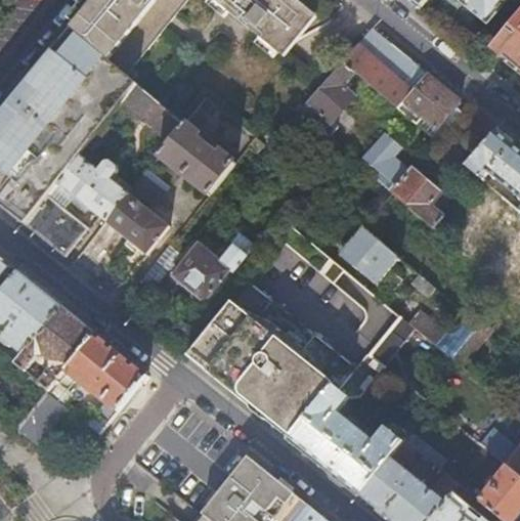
[(170,13),(172,11),(159,0),(88,0),(67,26),(121,73),(161,25),(154,19),(164,8),(170,13)]
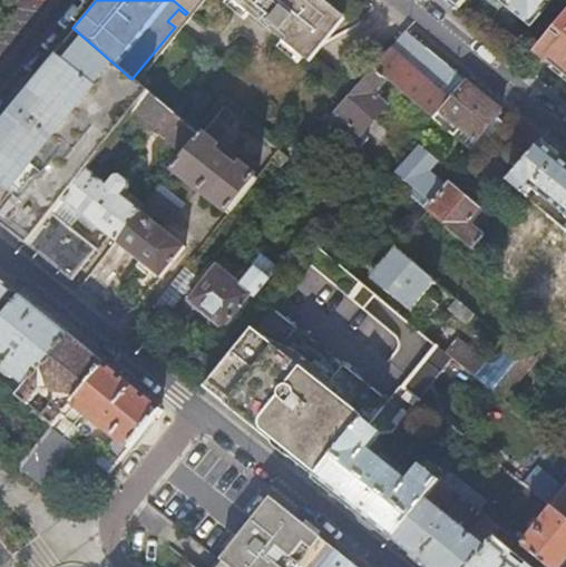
[(173,0),(187,12),(197,0),(233,0),(299,55),(335,12),(320,0),(173,0)]
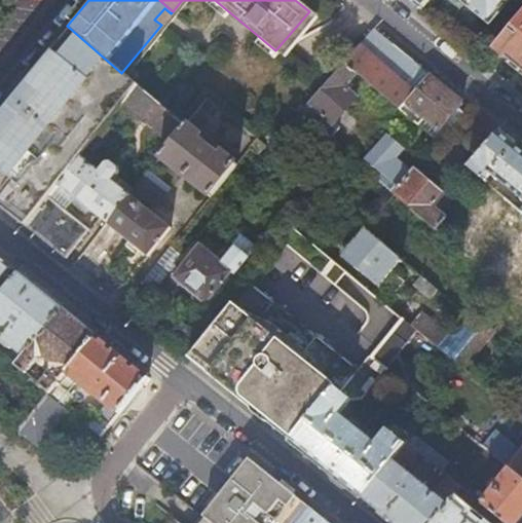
[(461,0),(485,20),(501,0),(461,0)]
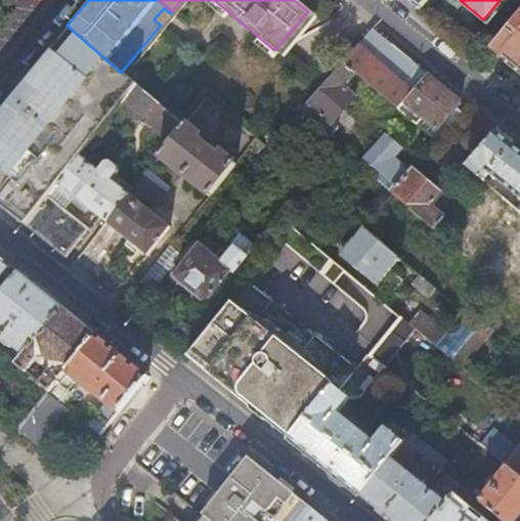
[(519,7),(489,45),(519,71),(519,7)]
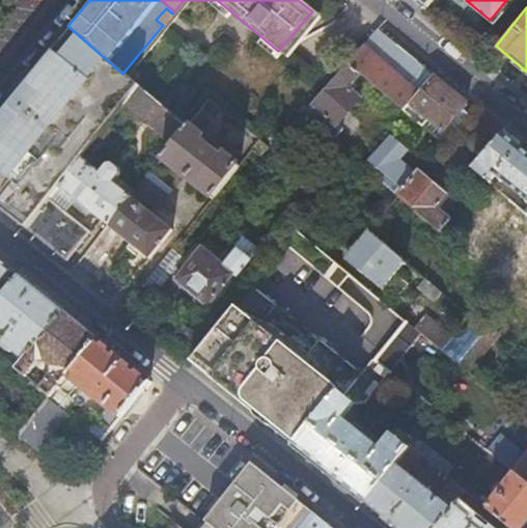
[(134,84),(122,74),(67,26),(0,108),(0,206),(2,209),(21,224),(44,196),(53,184),(76,156),(119,102),(134,84)]
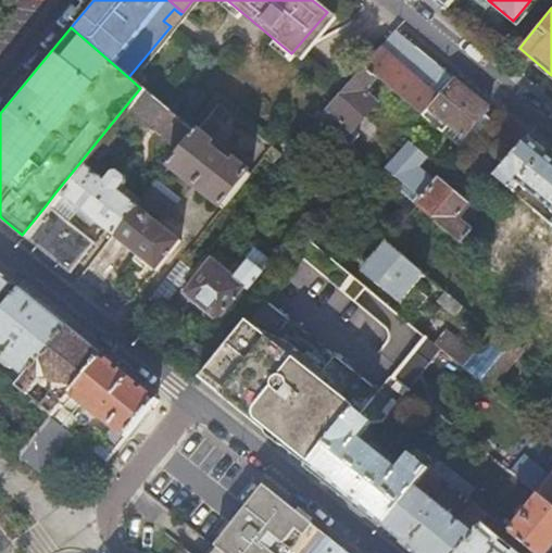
[(374,75),(438,129),(447,121),(462,134),(484,108),(486,104),(449,75),(392,28),(361,65),(374,75)]
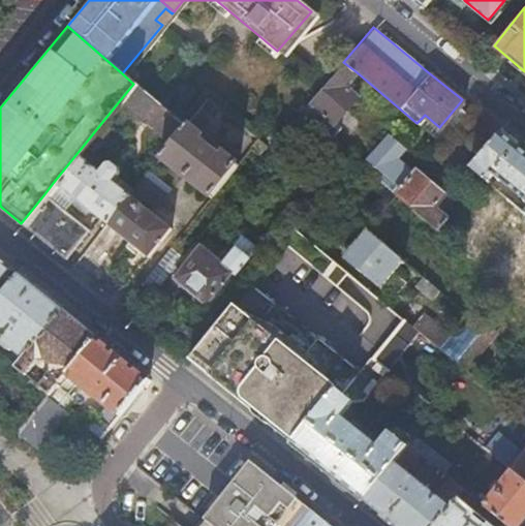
[(356,71),(343,62),(342,60),(305,102),(296,114),(327,138),(338,126),(333,121),(354,96),(343,86),(356,71)]
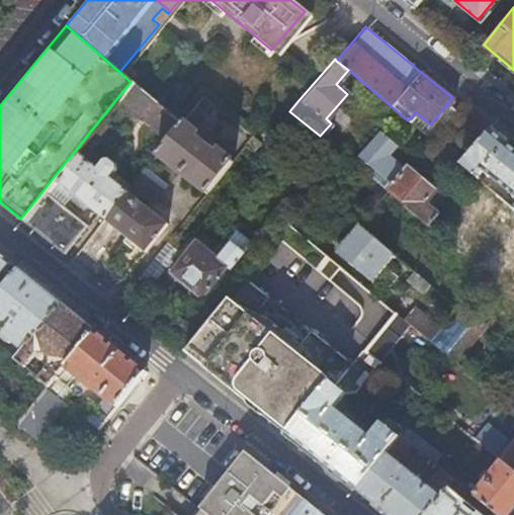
[(164,139),(178,120),(131,82),(116,99),(164,139)]
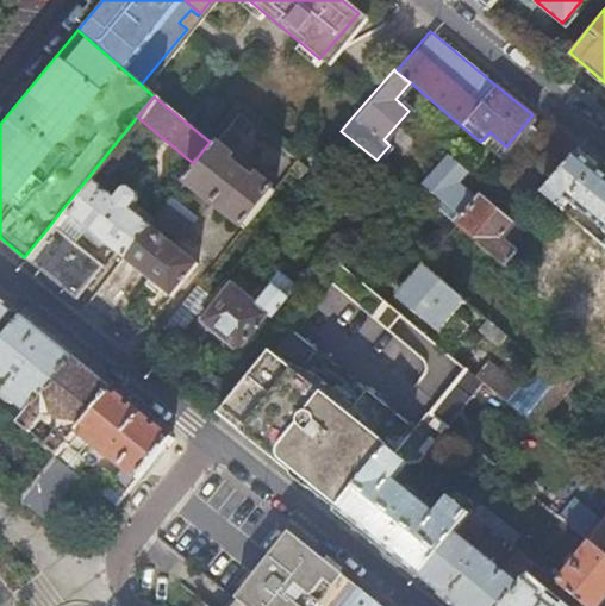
[(498,156),(488,167),(499,175),(541,126),(530,118),(506,147),(498,156)]
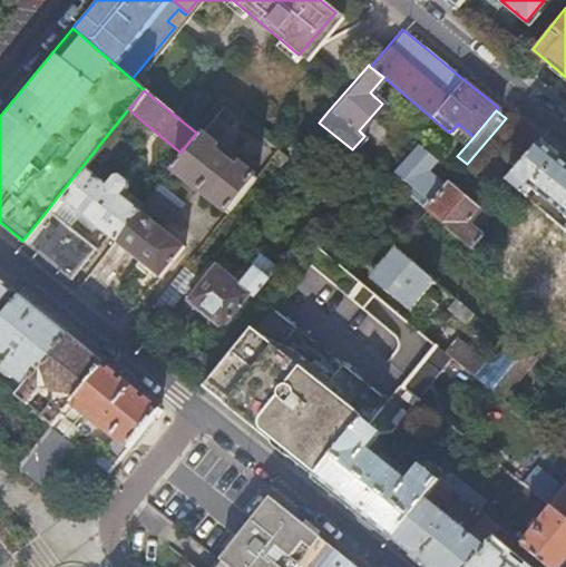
[(458,124),(449,133),(466,146),(474,137),(458,124)]
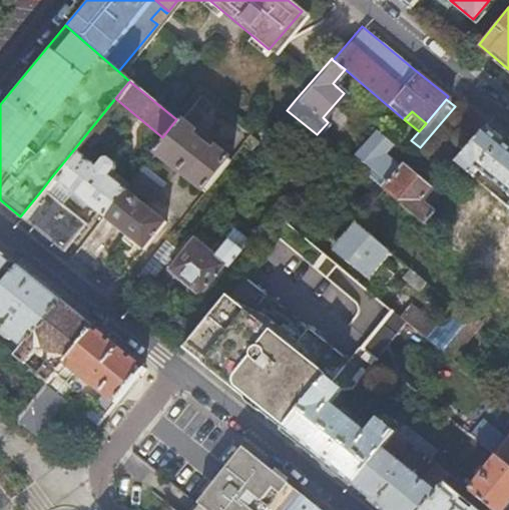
[(200,188),(224,158),(226,156),(211,144),(207,148),(190,134),(193,130),(177,117),(176,119),(162,137),(151,150),(200,188)]
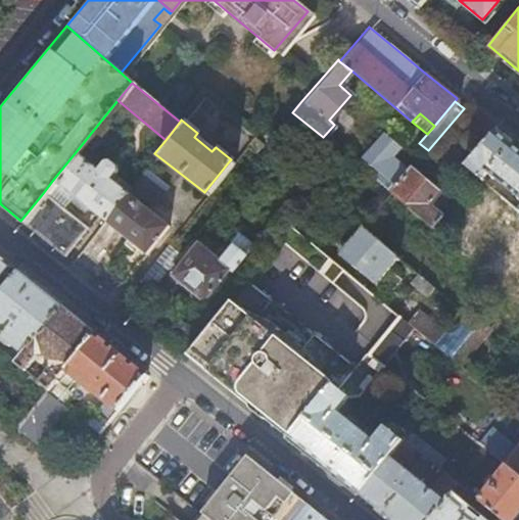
[(518,149),(491,127),(462,163),(478,177),(485,170),(518,197),(518,203),(516,207),(518,208),(518,209),(518,149)]
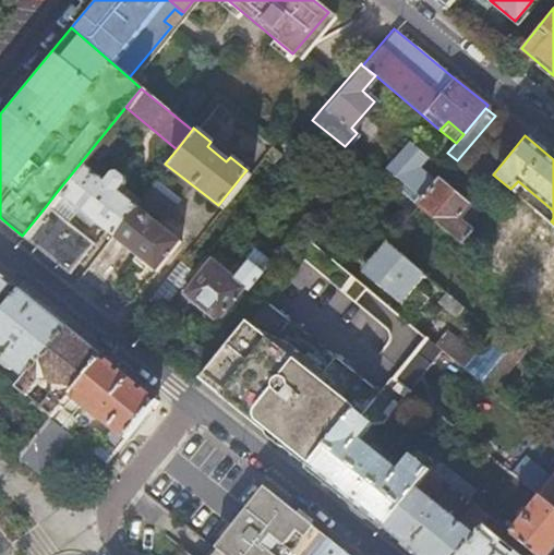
[(375,172),(413,204),(458,241),(468,228),(454,215),(465,203),(434,178),(433,180),(416,165),(424,154),(405,139),(393,153),(375,172)]
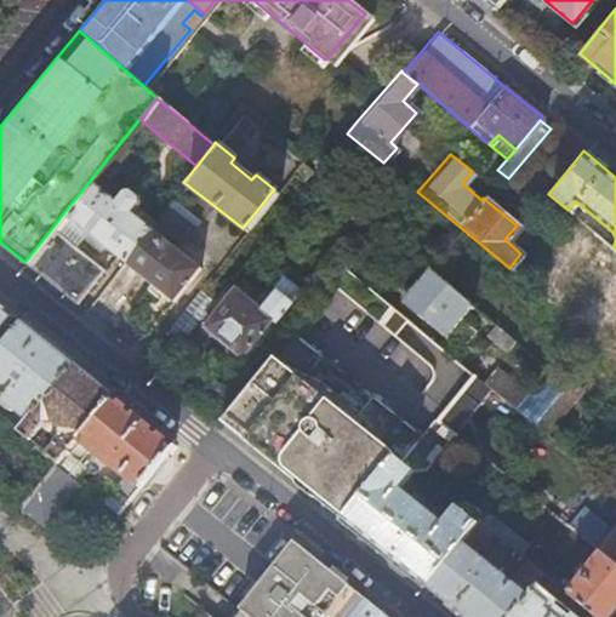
[(272,192),(287,204),(313,171),(298,159),(297,160),(274,189),(272,192)]
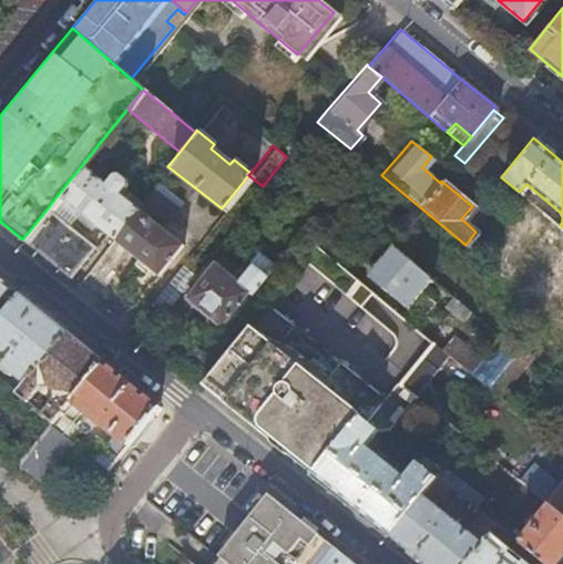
[(57,196),(111,237),(134,208),(115,192),(122,183),(121,177),(112,170),(106,171),(99,180),(81,166),(57,196)]
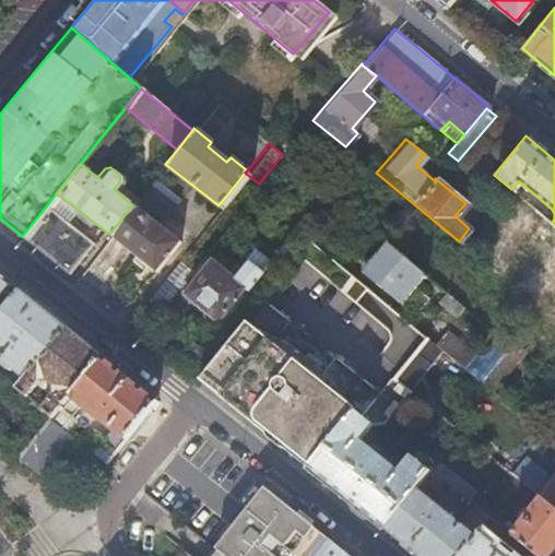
[(177,197),(154,178),(137,200),(160,217),(177,197)]
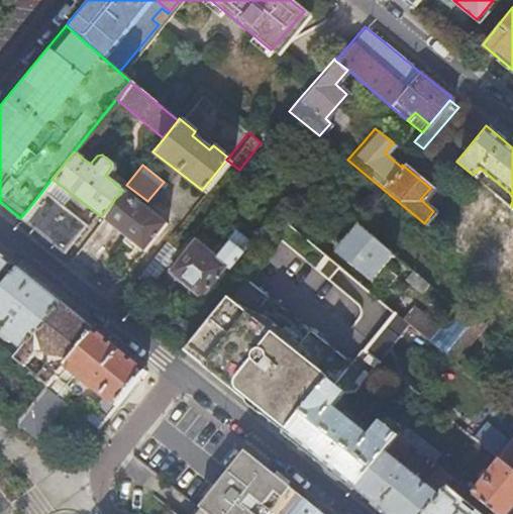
[(122,190),(101,216),(140,248),(163,222),(122,190)]
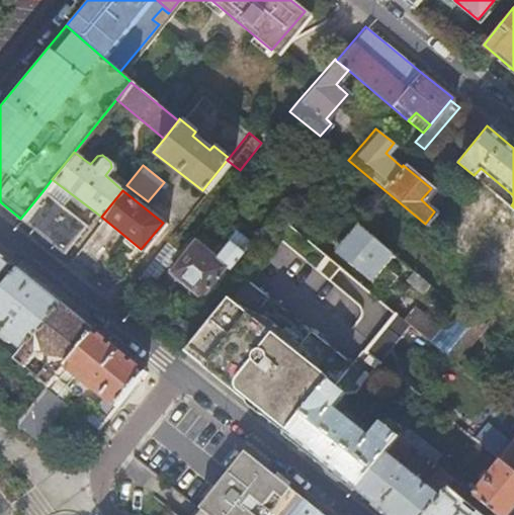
[(20,219),(61,252),(84,223),(43,191),(20,219)]
